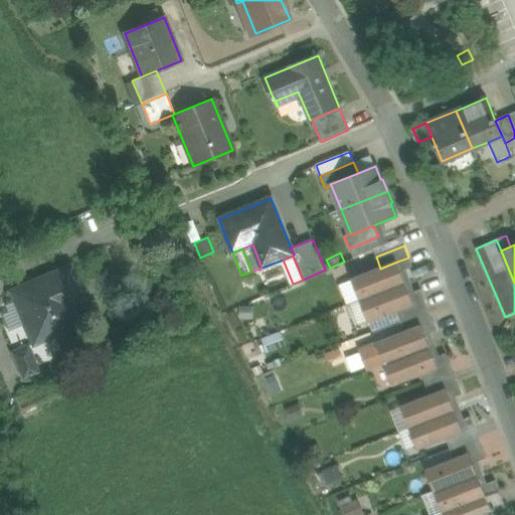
[(408,258),(397,262),(401,272),(412,267),(408,258)]
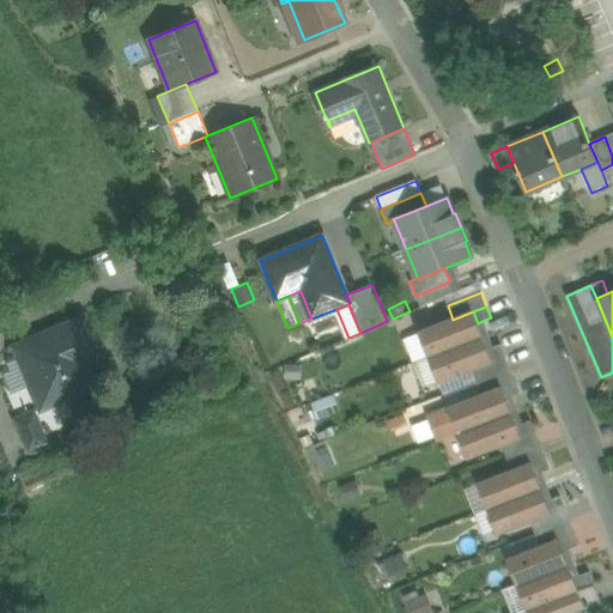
[(453,320),(419,333),(429,357),(483,337),(478,323),(473,311),(453,320)]
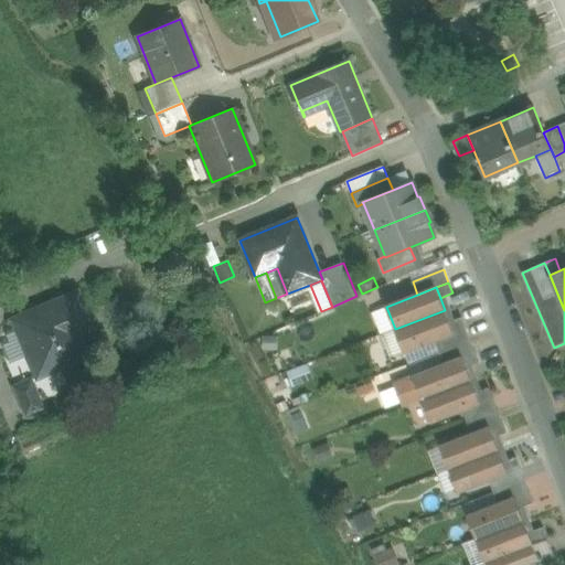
[(76,292),(12,320),(36,377),(88,355),(75,324),(88,319),(76,292)]
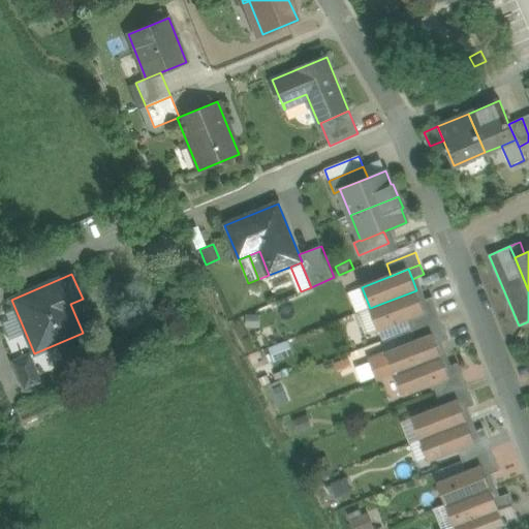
[(416,290),(370,308),(378,330),(407,318),(425,311),(421,302),(416,290)]
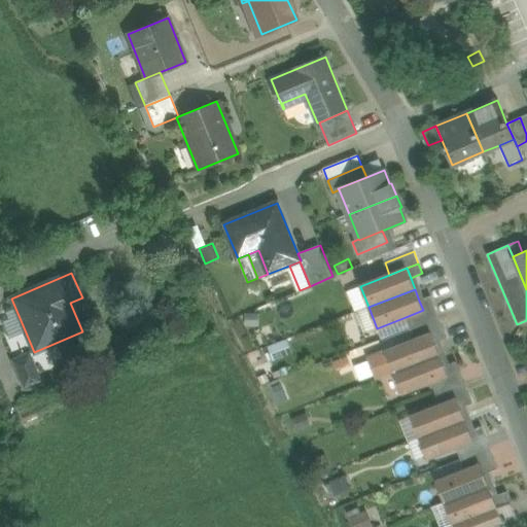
[(430,296),(419,301),(423,310),(434,306),(430,296)]
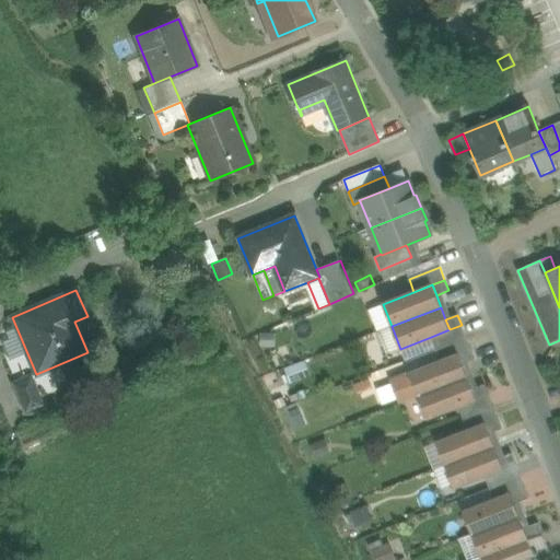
[(450,329),(431,337),(435,349),(466,337),(462,325),(450,329)]
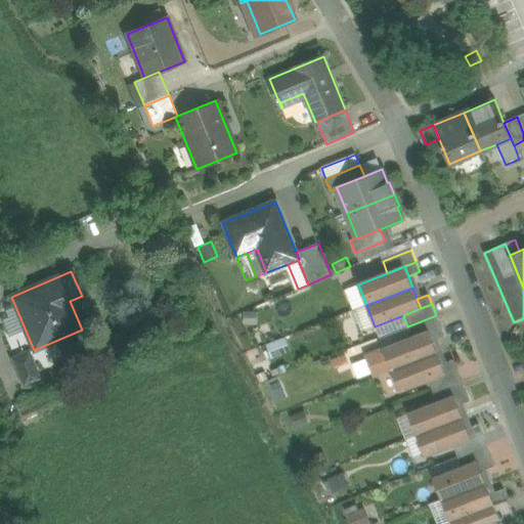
[(258,312),(246,311),(246,324),(257,324),(258,312)]
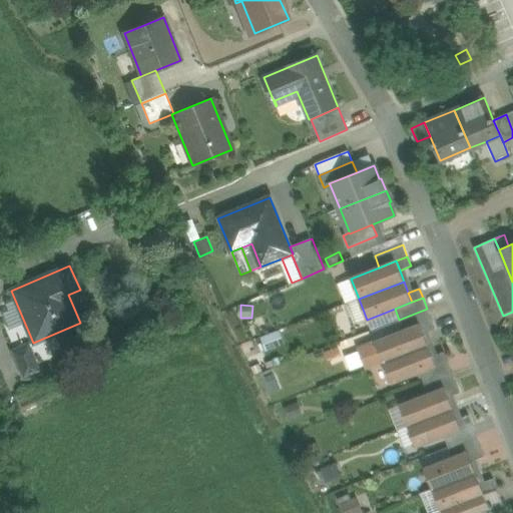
[(427,309),(399,320),(404,331),(421,325),(432,320),(427,309)]
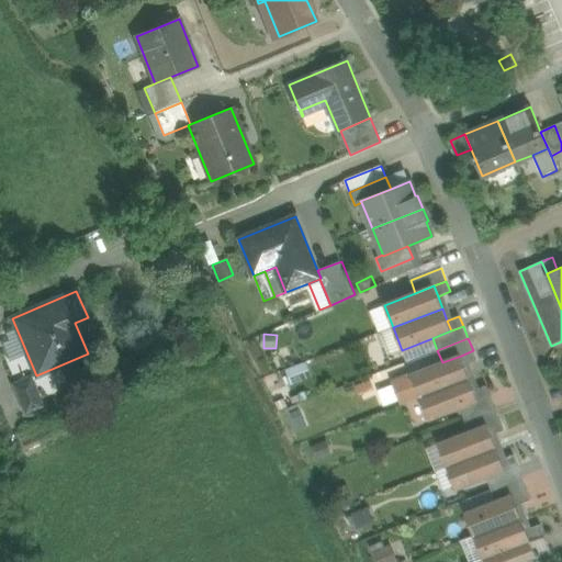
[(473,350),(461,356),(464,366),(476,361),(473,350)]
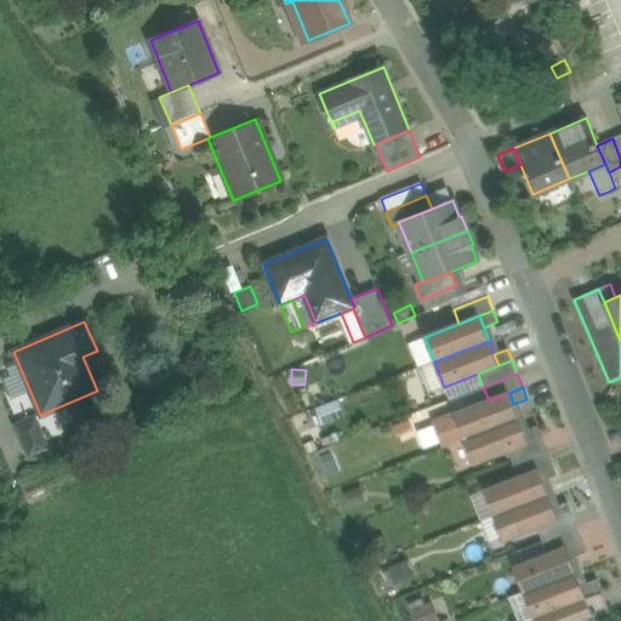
[(489,400),(455,414),(465,439),(518,417),(513,404),(510,393),(489,400)]
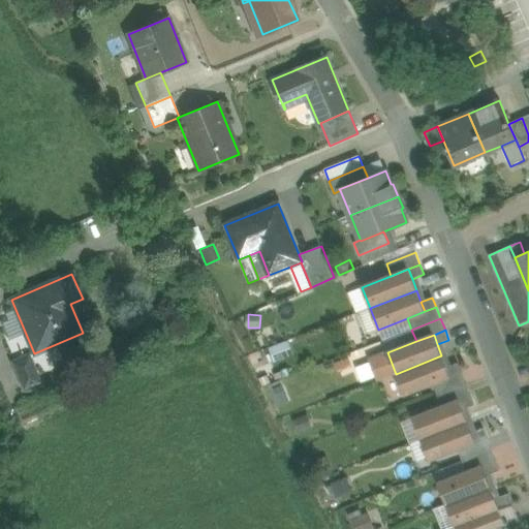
[(288,340),(269,347),(275,362),(294,354),(288,340)]
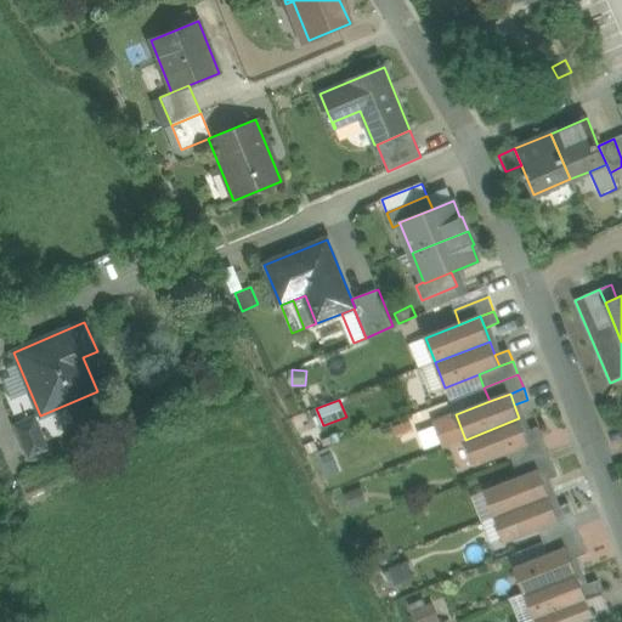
[(456,414),(436,422),(446,447),(447,446),(447,447),(465,440),(456,414)]
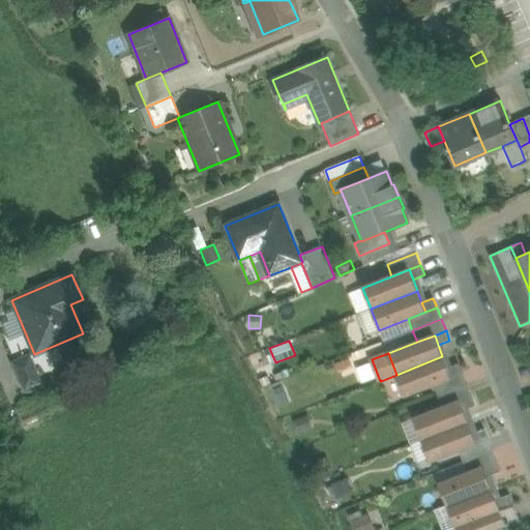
[(28,356),(12,362),(24,389),(39,382),(28,356)]
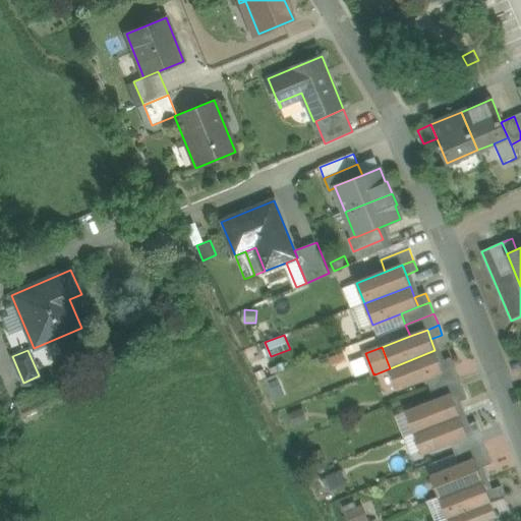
[(435,350),(390,368),(398,389),(426,378),(443,371),(440,361),(435,350)]
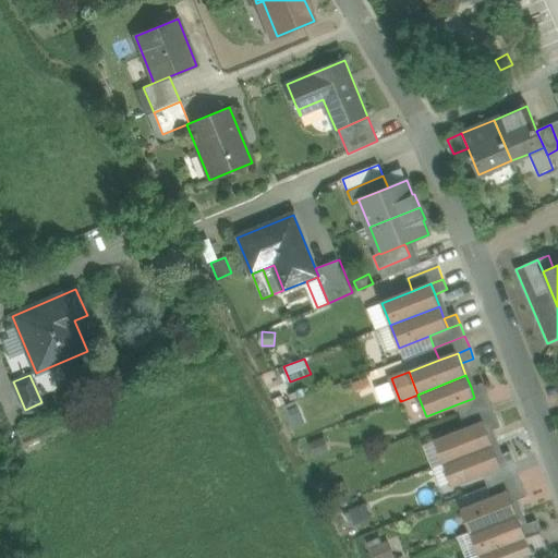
[(483,383),(471,387),(474,398),(487,392),(483,383)]
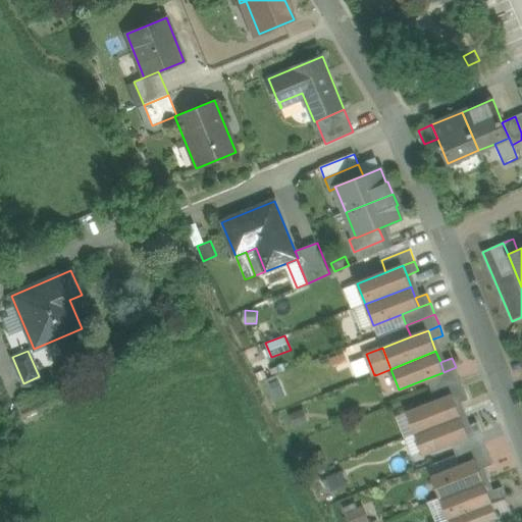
[(444,372),(427,378),(431,389),(460,378),(456,367),(444,372)]
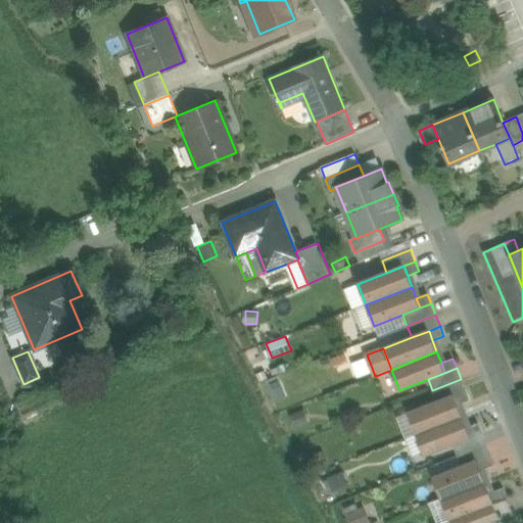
[(461,379),(432,390),(436,401),(465,390),(461,379)]
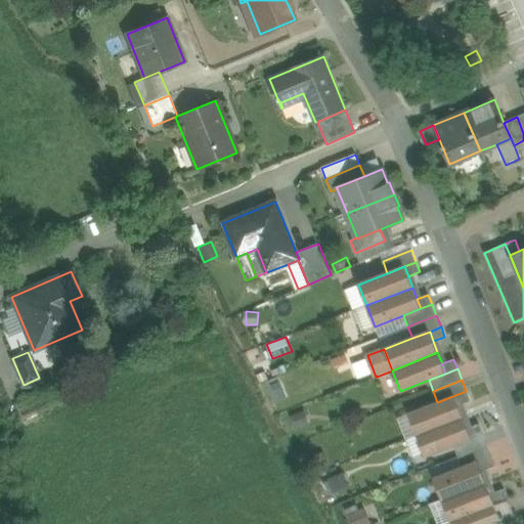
[(466,391),(454,396),(459,405),(470,401),(466,391)]
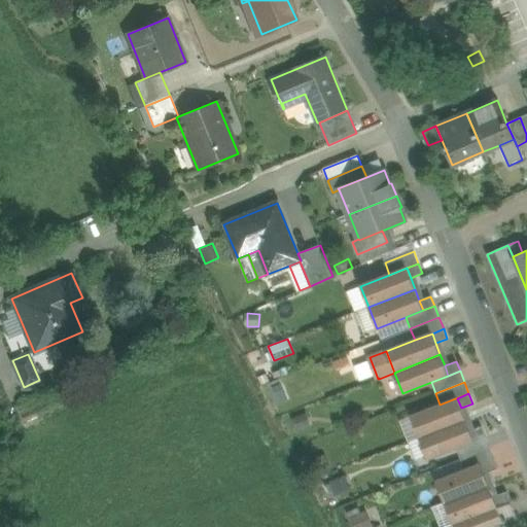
[(440,405),(411,416),(419,437),(465,419),(461,408),(457,398),(440,405)]
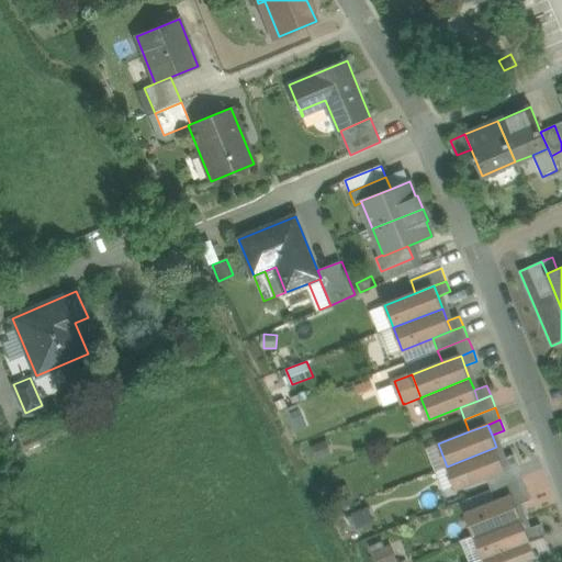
[(328,441),(312,448),(316,459),(333,453),(328,441)]
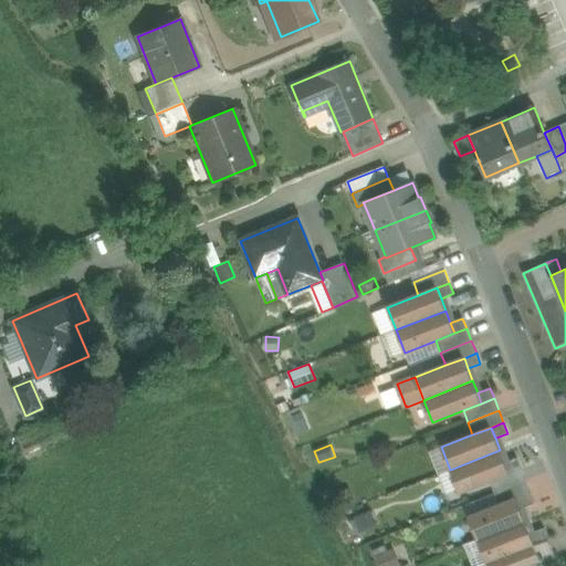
[(441,447),(432,450),(441,473),(450,470),(441,447)]
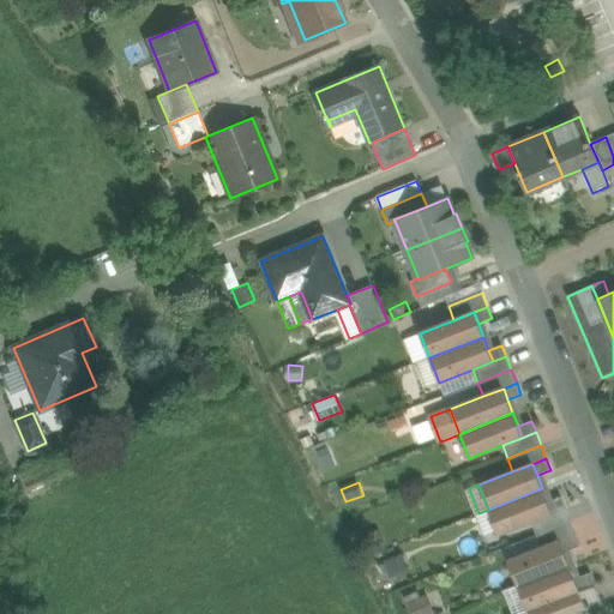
[(542,488),(488,510),(498,534),(531,522),(552,513),(548,503),(542,488)]
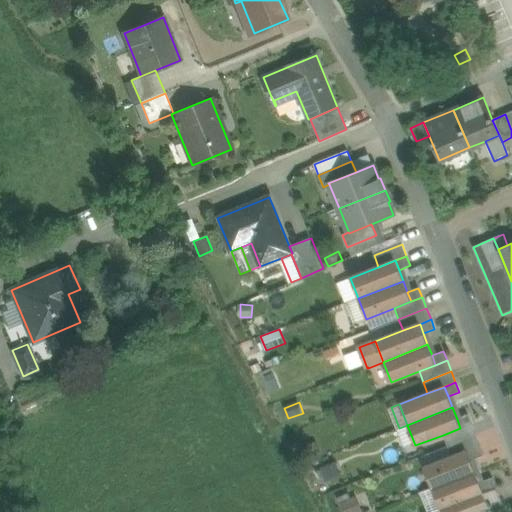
[(468,414),(457,419),(460,428),(471,424),(468,414)]
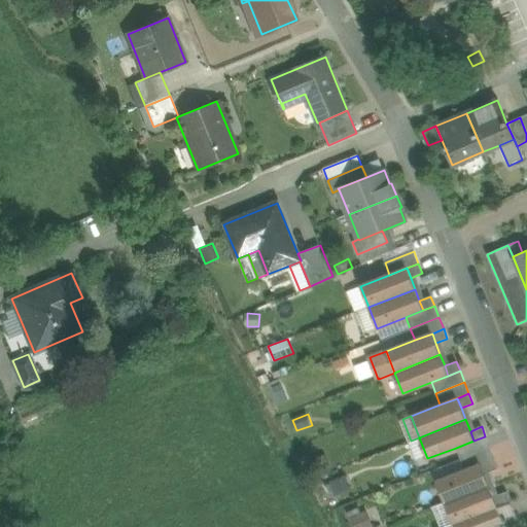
[(473,441),(456,448),(460,458),(461,459),(490,448),(485,436),(473,441)]
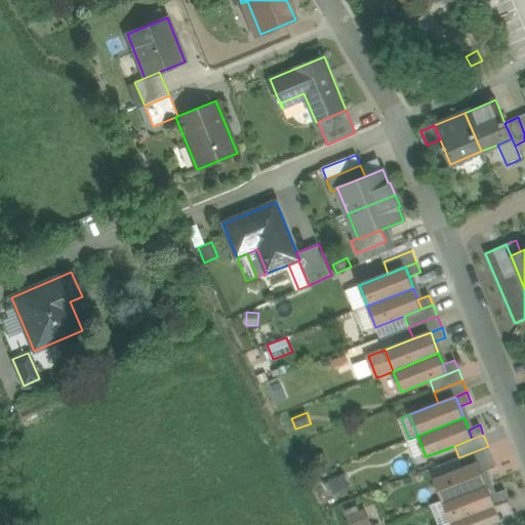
[(488,446),(459,457),(463,469),(479,462),(492,457),(488,446)]
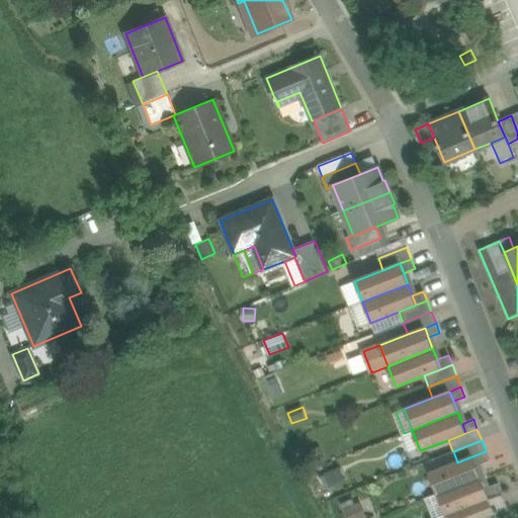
[(486,451),(472,456),(477,465),(490,460),(486,451)]
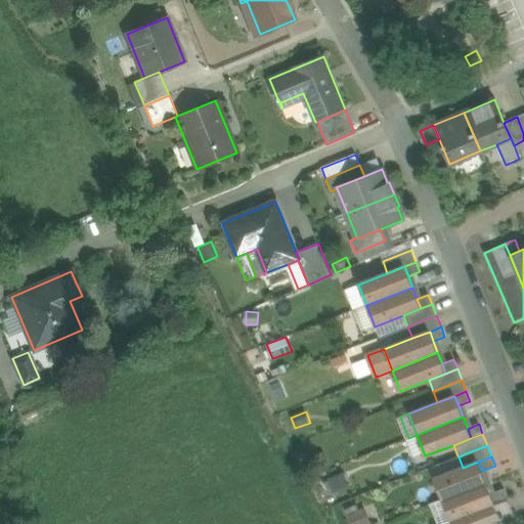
[(463,468),(434,479),(442,499),(486,482),(482,471),(478,462),(463,468)]
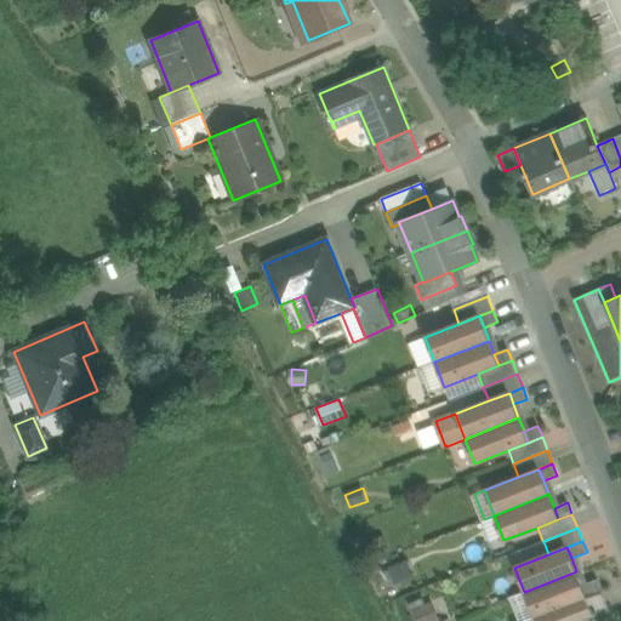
[(524,592),(510,598),(518,620),(522,620),(534,616),(535,620),(573,620),(581,617),(582,620),(592,620),(611,616),(602,592),(597,580),(581,586),(576,571),(524,592)]
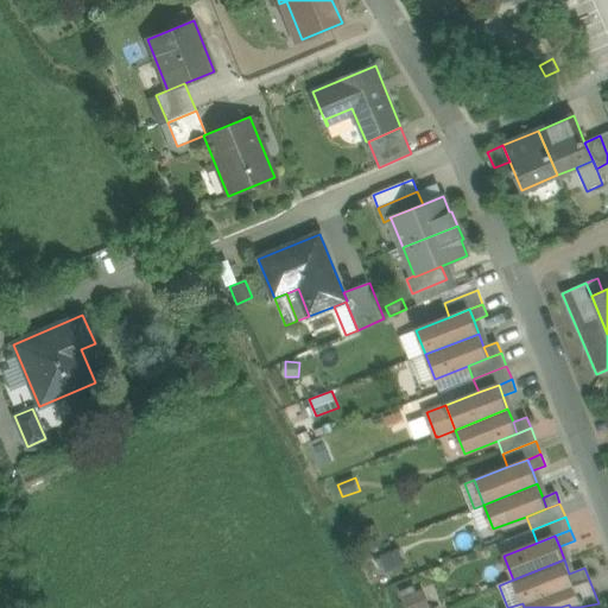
[(413,586),(400,591),(406,607),(425,607),(430,607),(423,589),(417,591),(413,586)]
